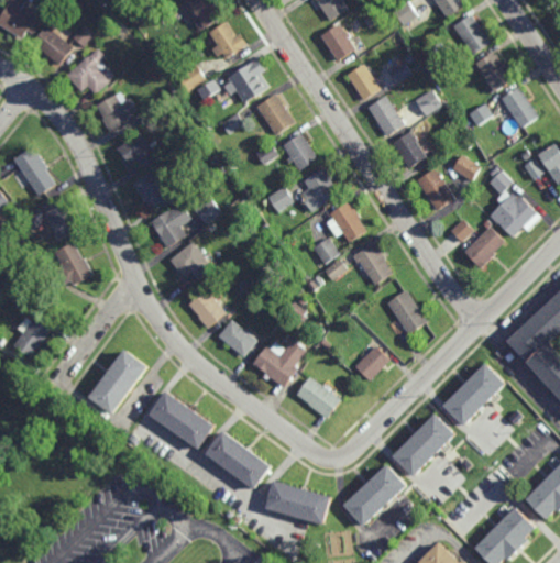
[(25,0),(22,6),(26,8),(25,9),(42,19),(32,35),(26,31),(21,40),(0,28),(0,15),(1,14),(0,13),(0,3),(6,7),(7,4),(2,1),(2,0),(25,0)]
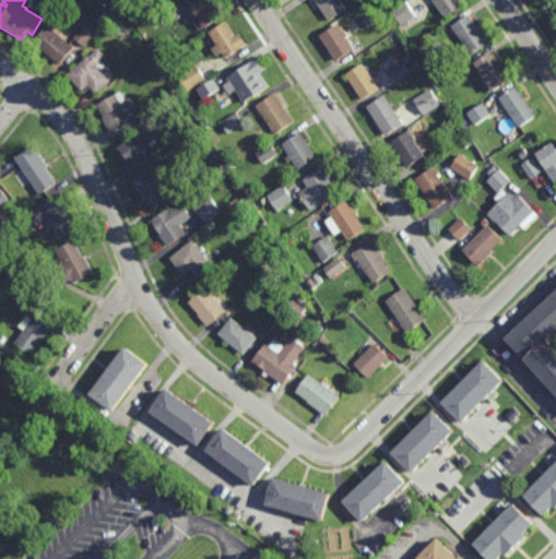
[(145,16),(135,4),(140,0),(144,0),(153,10),(145,16)]
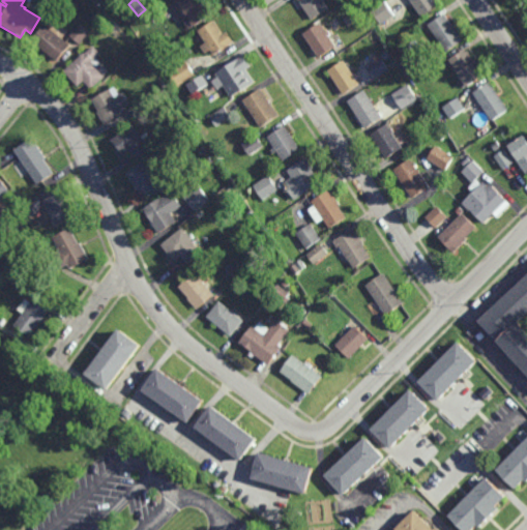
[(194,28),(178,5),(185,0),(200,0),(211,16),(194,28)]
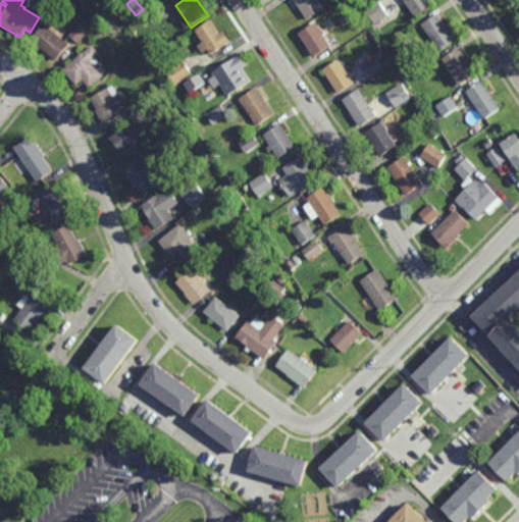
[(316,0),(322,9),(306,20),(292,0),(316,0)]
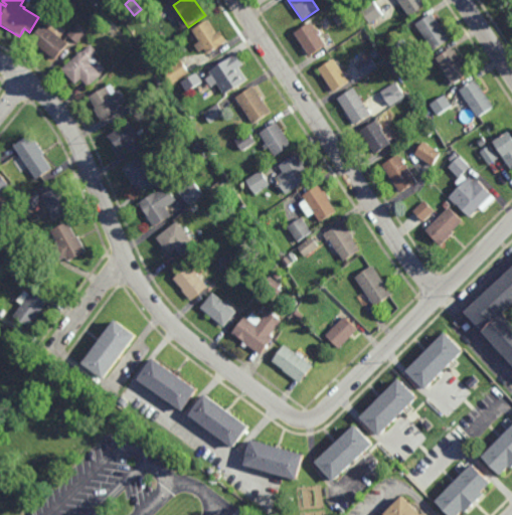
[(414,15),(412,16),(411,14),(408,17),(406,14),(405,14),(403,12),(404,11),(396,0),(421,0),(425,5),(413,13),(414,15)]
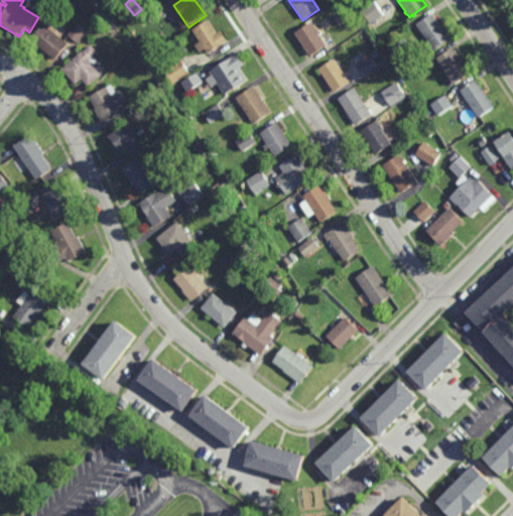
[(383,15),(370,24),(360,10),(373,1),(383,15)]
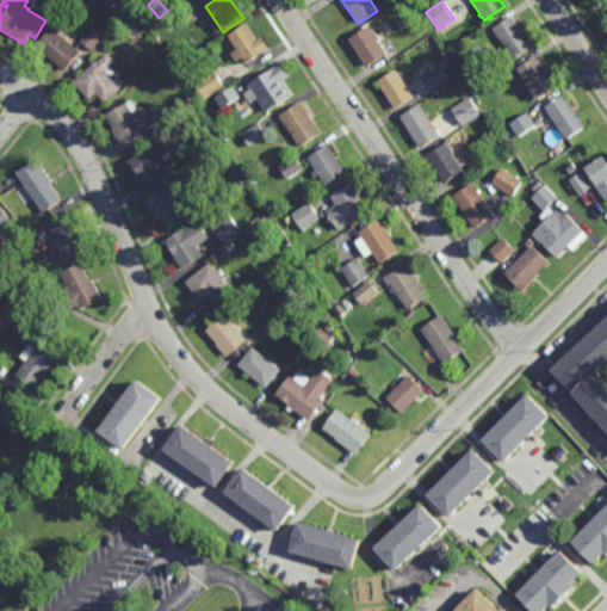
[(146,25),(141,19),(148,13),(154,20),(146,25)]
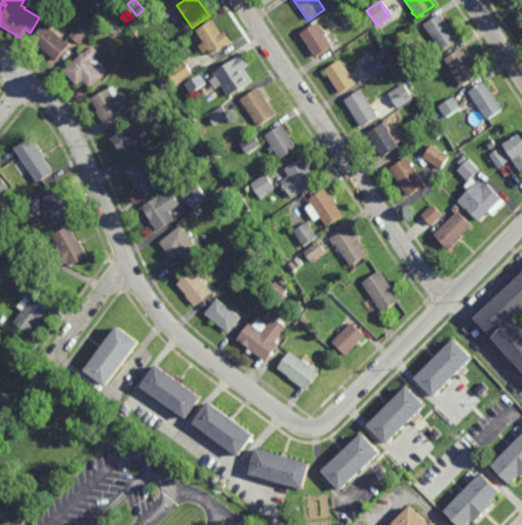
[(457,41),(441,52),(435,42),(433,43),(429,37),(430,36),(428,32),(425,34),(419,27),(440,13),(457,41)]
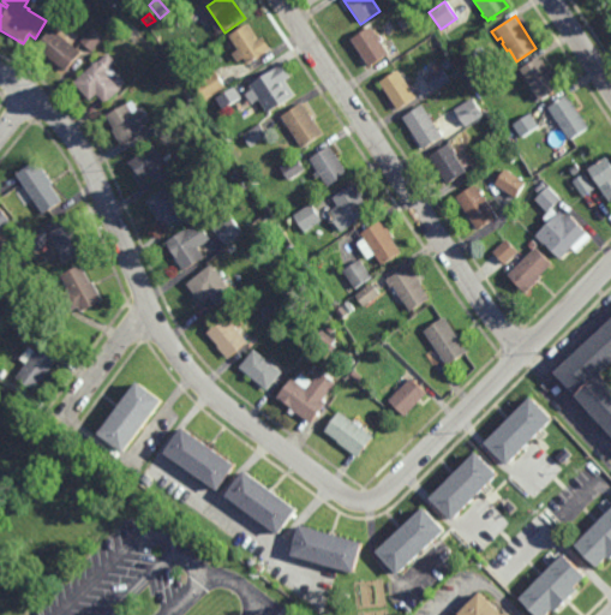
[(259,40),(264,36),(273,49),(249,65),(245,59),(238,64),(232,54),(238,51),(229,37),(249,24),(259,40)]
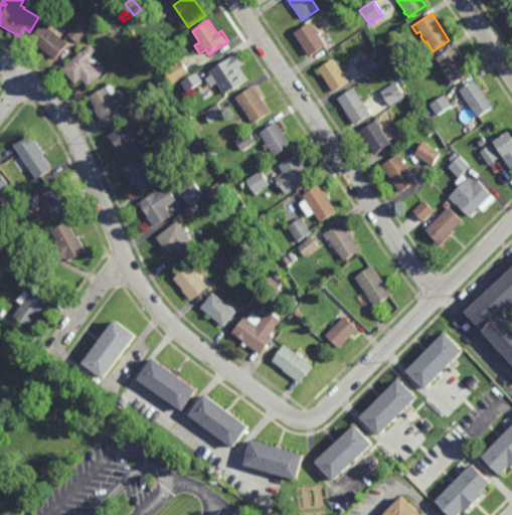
[(315,31),(317,29),(320,34),(319,35),(325,45),(308,57),(293,33),(310,22),(315,31)]
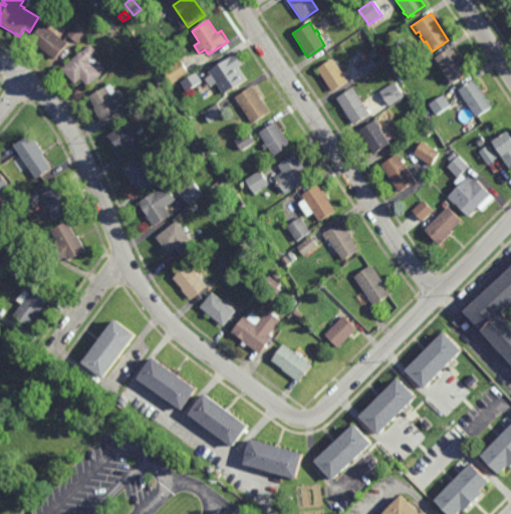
[(75,43),(66,35),(75,23),(84,30),(75,43)]
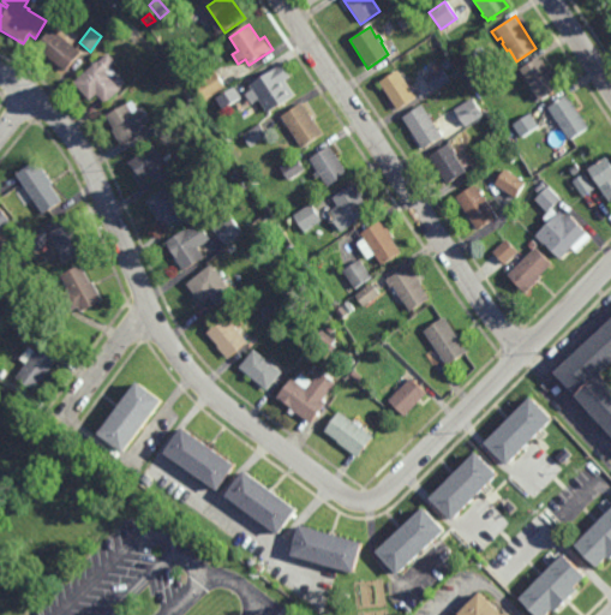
[(64,72),(35,47),(51,29),(79,53),(64,72)]
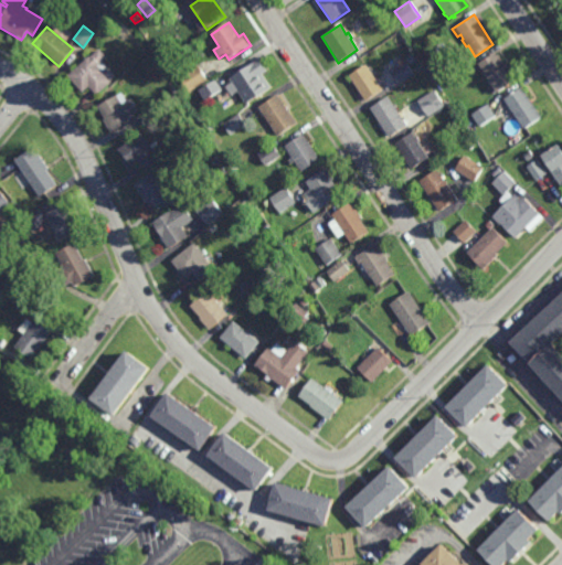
[(395,44),(392,40),(399,34),(403,40),(395,44)]
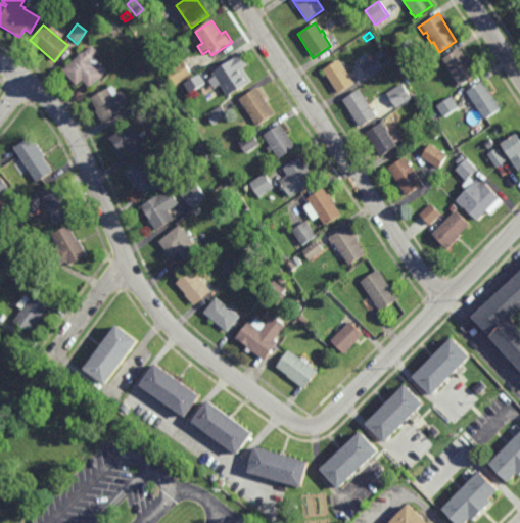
[(149,55),(143,47),(151,42),(156,50),(149,55)]
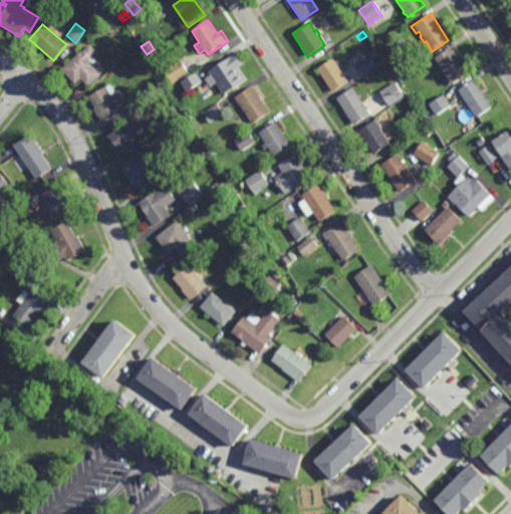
[(96,52),(91,56),(96,62),(92,66),(93,67),(98,63),(104,69),(98,74),(100,75),(86,87),(79,79),(73,84),(60,69),(79,51),(80,52),(88,44),(96,52)]
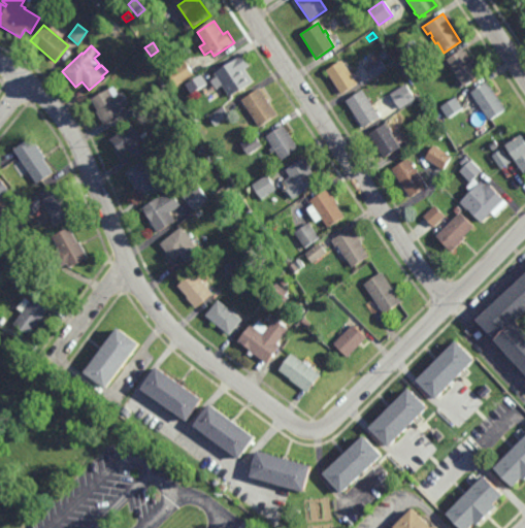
[(463,52),(464,52),(482,76),(464,88),(453,71),(451,72),(450,69),(451,68),(446,60),(461,48),(463,52)]
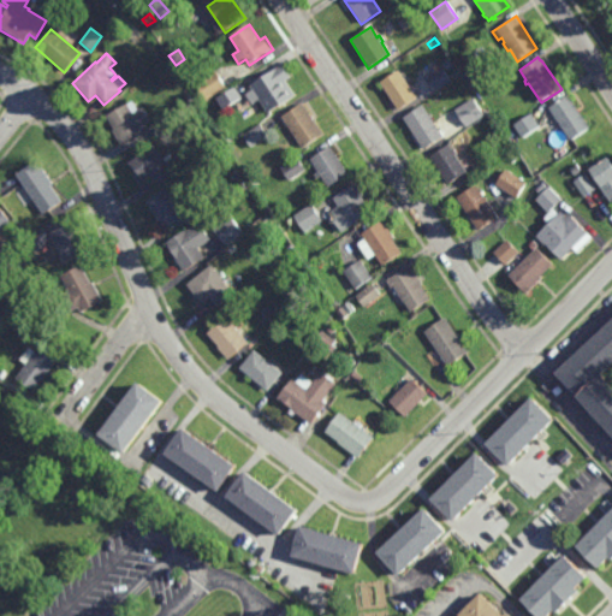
[(279,110),(278,108),(269,113),(260,100),(253,106),(245,96),(254,90),(250,87),(281,65),(290,78),(285,82),(296,98),(279,110)]
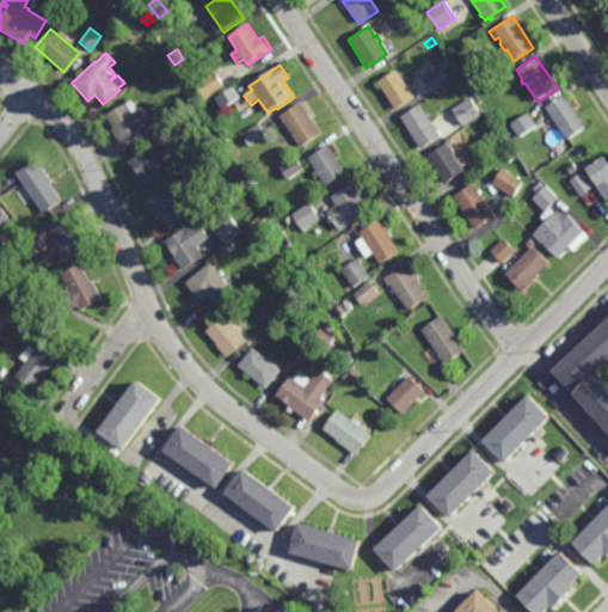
[(430,92),(421,79),(437,68),(446,80),(430,92)]
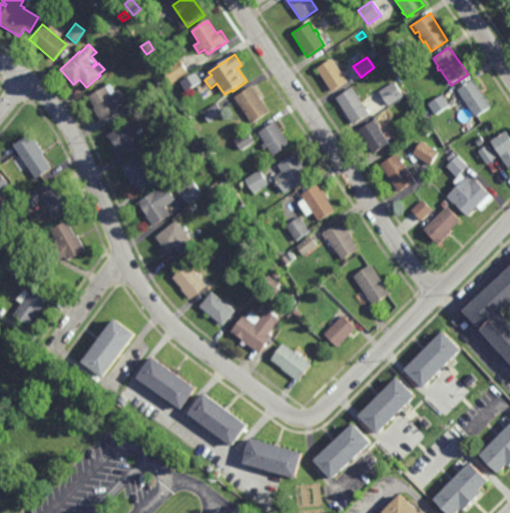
[(346,82),(331,92),(315,68),(331,58),(333,63),(336,61),(339,66),(337,67),(346,82)]
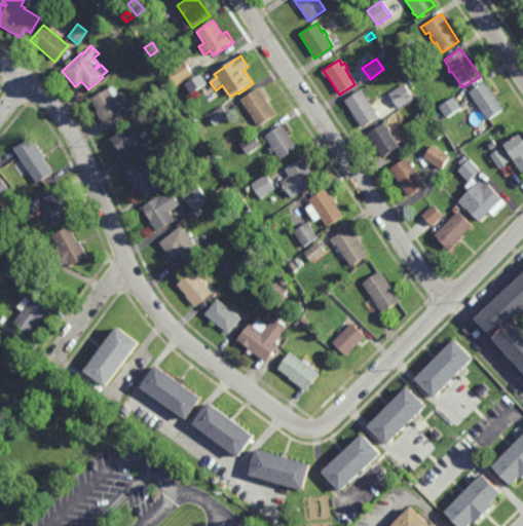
[(194,76),(177,88),(165,72),(183,61),(194,76)]
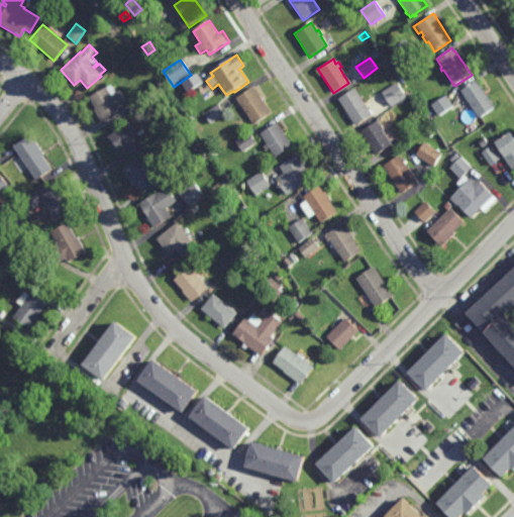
[(189,93),(182,83),(197,73),(204,84),(189,93)]
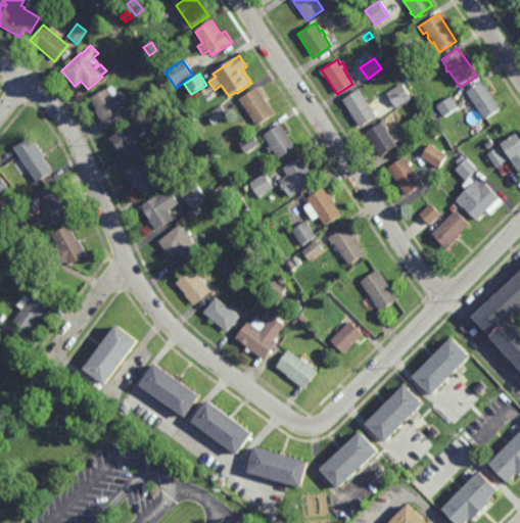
[(158,90),(155,85),(160,81),(164,86),(158,90)]
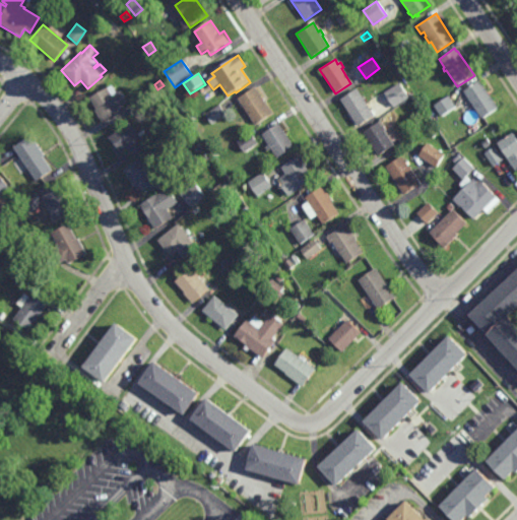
[(498,109),(480,120),(474,109),(473,110),(471,108),(472,107),(463,91),(469,87),(468,85),(471,83),(472,85),(479,80),(498,109)]
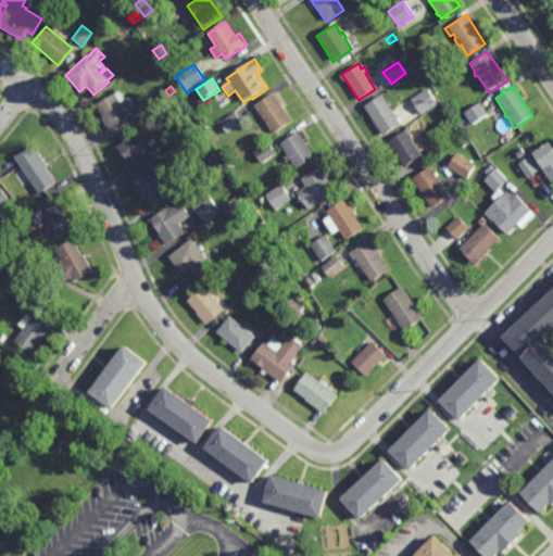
[(418,115),(409,100),(425,88),(436,104),(418,115)]
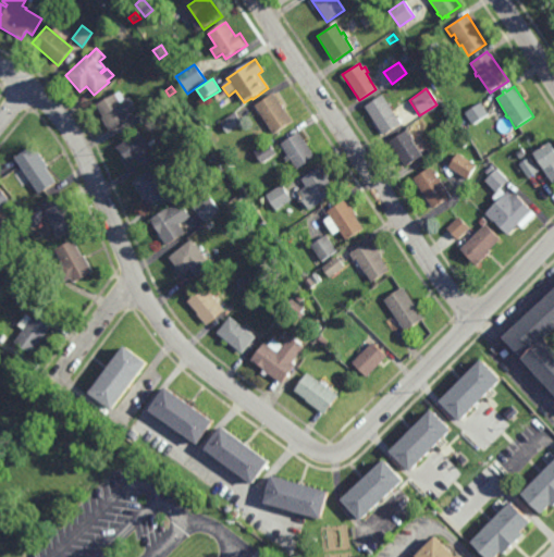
[(124,100),(128,98),(135,110),(125,115),(128,120),(108,132),(100,120),(102,119),(95,106),(119,91),(124,100)]
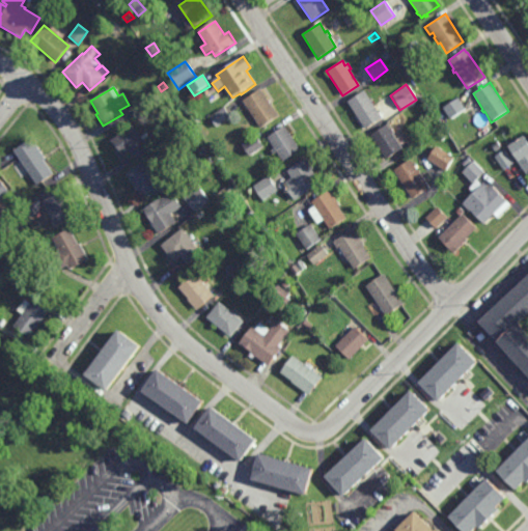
[(260,129),(243,102),(260,89),(278,117),(260,129)]
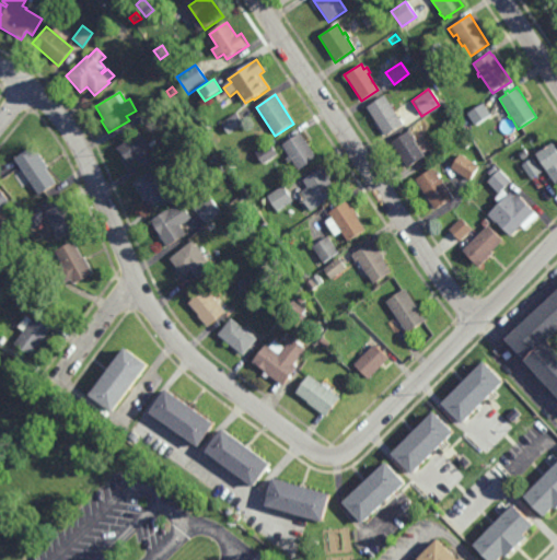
[(389,104),(390,103),(393,108),(391,109),(402,125),(384,137),(366,107),(383,96),(389,104)]
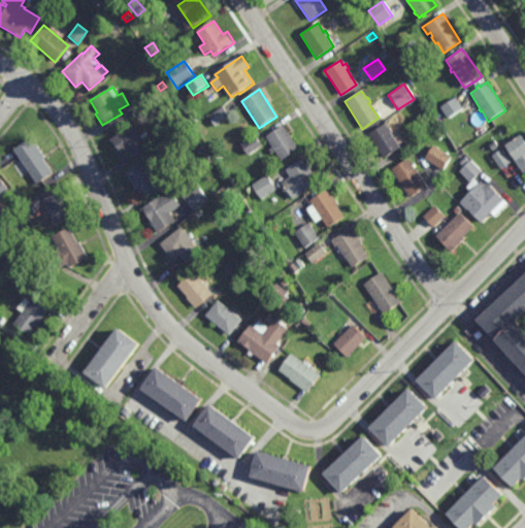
[(448,119),(439,107),(454,98),(462,109),(448,119)]
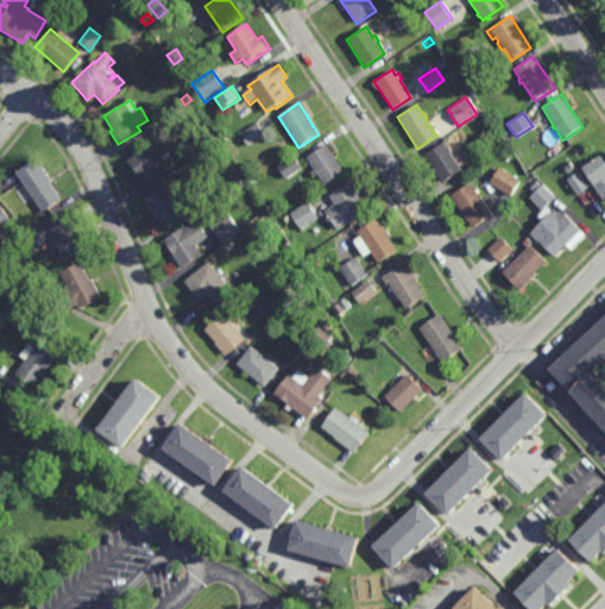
[(249,148),(240,136),(257,124),(265,136),(249,148)]
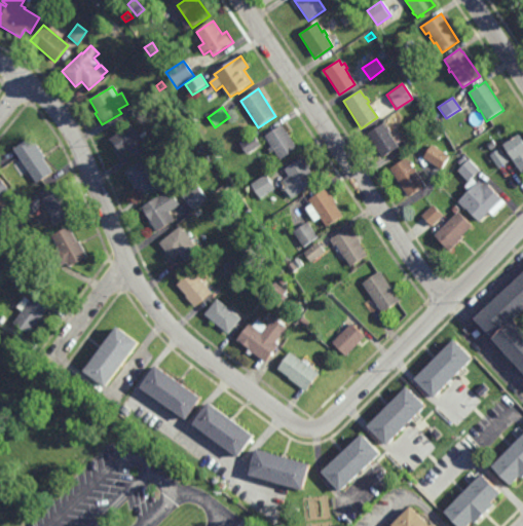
[(382,127),(385,126),(391,136),(389,137),(397,148),(381,158),(365,134),(380,123),(382,127)]
